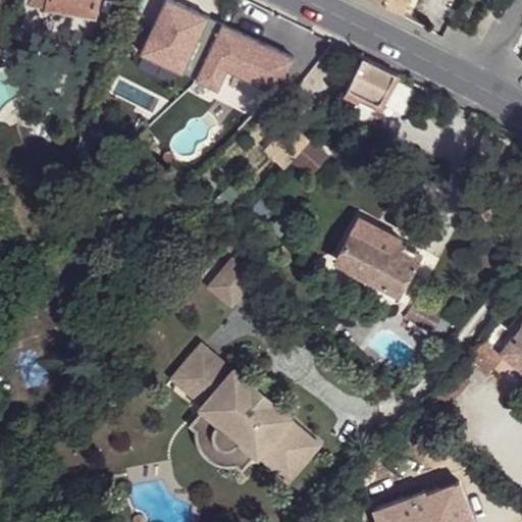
[(34,0),(93,14),(95,0),(34,0)]
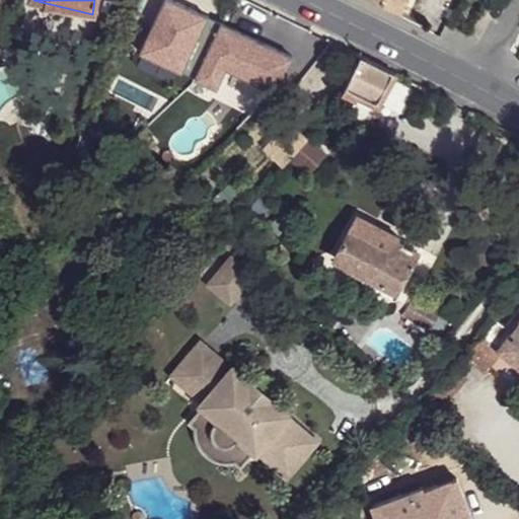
[(292,57),(172,0),(163,0),(140,51),(216,88),(225,68),(276,91),(292,57)]
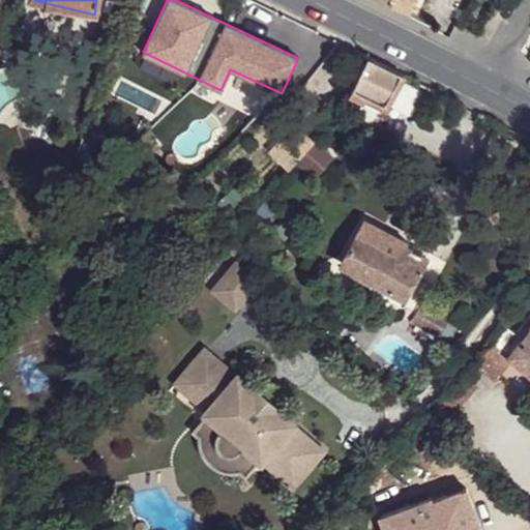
[(386,0),(409,11),(414,0),(386,0)]
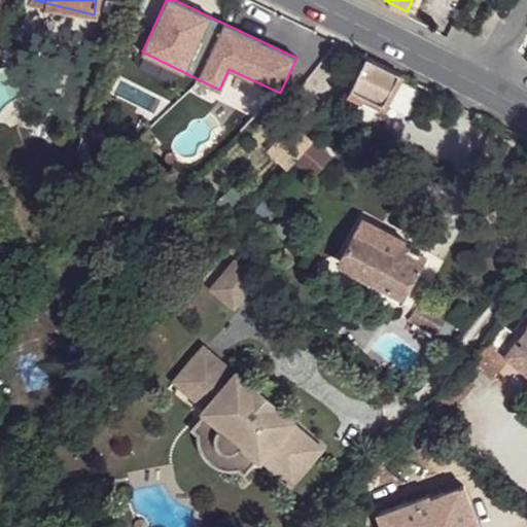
[(18,28),(19,22),(7,19),(5,24),(18,28)]
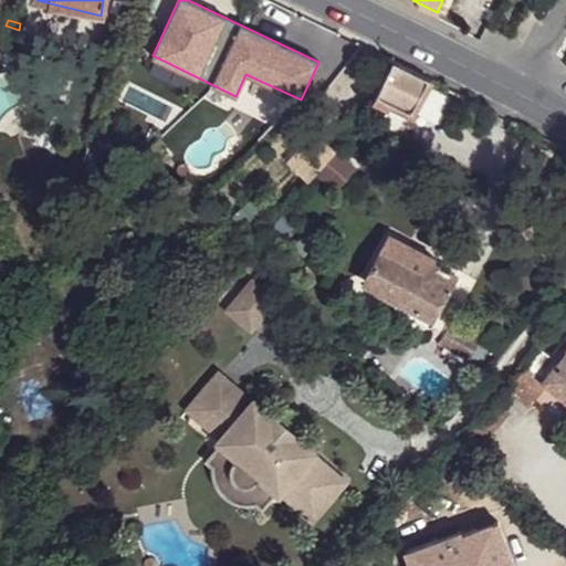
[(429,79),(394,60),(374,98),(388,107),(392,100),(412,111),(429,79)]
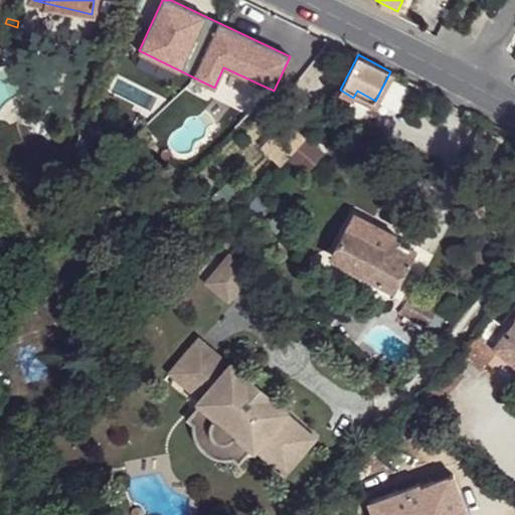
[(410,81),(390,71),(375,101),(395,111),(410,81)]
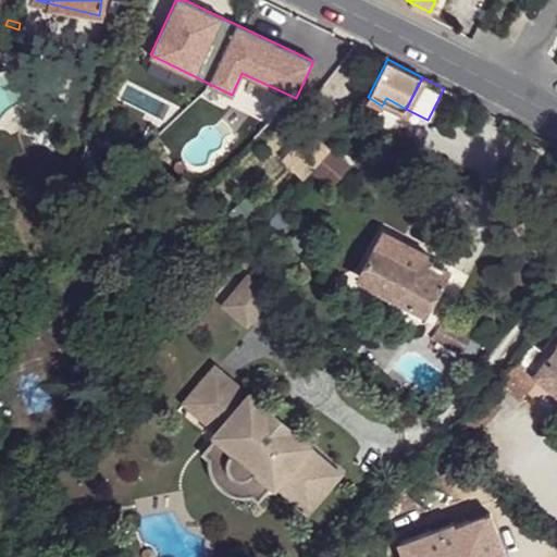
[(309,169),(327,148),(318,138),(298,160),(309,169)]
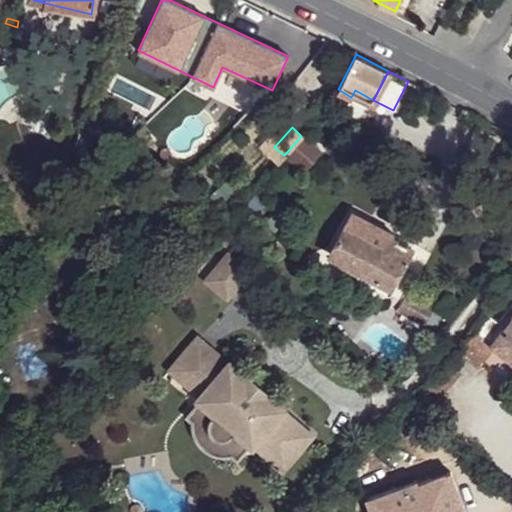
[(419,243),(357,209),(331,255),(393,290),(419,243)]
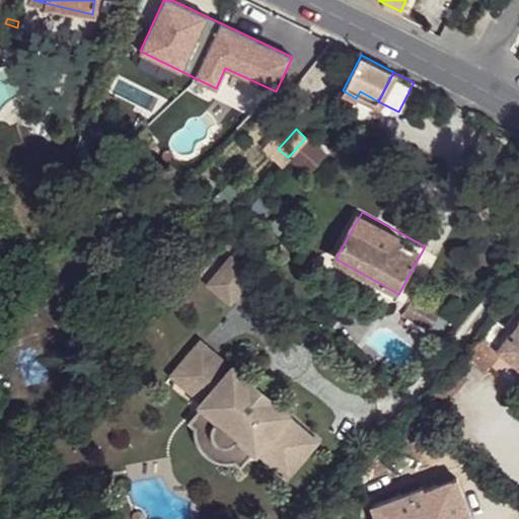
[(248,282),(225,261),(199,290),(224,310),(248,282)]
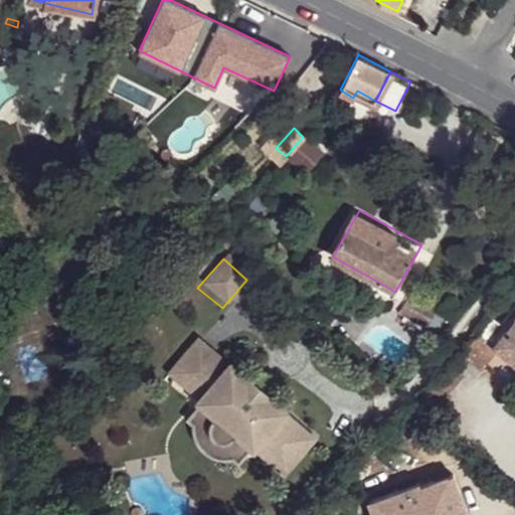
[(411,297),(400,313),(425,331),(437,316),(411,297)]
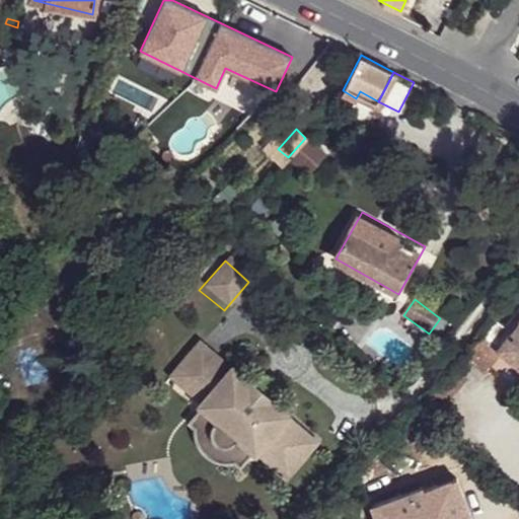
[(518,319),(518,324),(512,332),(498,351),(503,355),(518,368),(518,318),(518,319)]
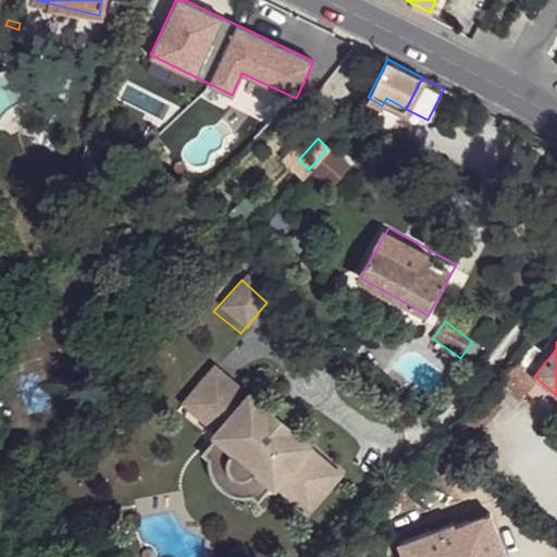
[(531,343),(500,382),(523,400),(540,381),(534,376),(549,357),(547,355),(531,343)]
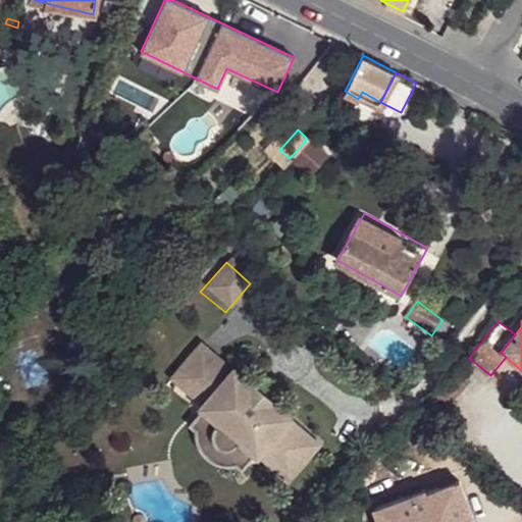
[(521,321),(513,332),(515,334),(521,326),(521,321)]
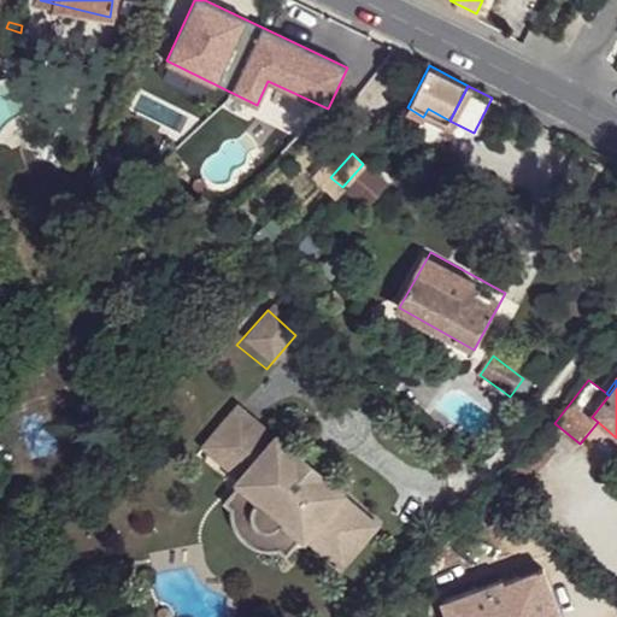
[(344,491),(322,471),(316,475),(312,475),(307,475),(303,471),(298,465),(297,462),(297,458),(298,451),(281,436),(277,441),(238,409),(212,438),(228,451),(238,451),(253,463),(240,479),(235,482),(239,485),(247,492),(238,504),(246,524),(265,542),(286,544),(294,533),(303,540),(306,542),(310,539),(313,535),(347,564),(378,528),(339,495),(344,491)]
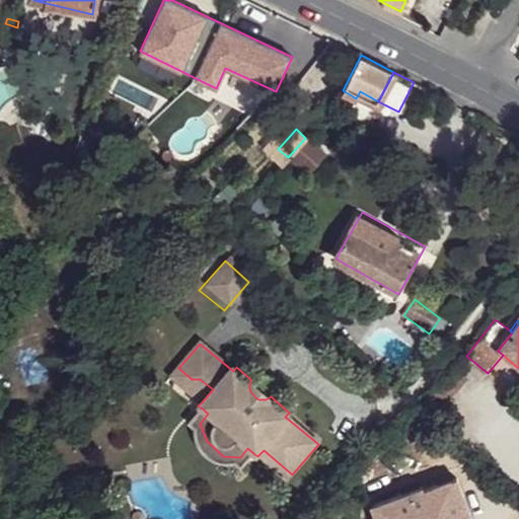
[(171,376),(202,402),(213,389),(200,379),(192,379),(178,368),(171,376)]
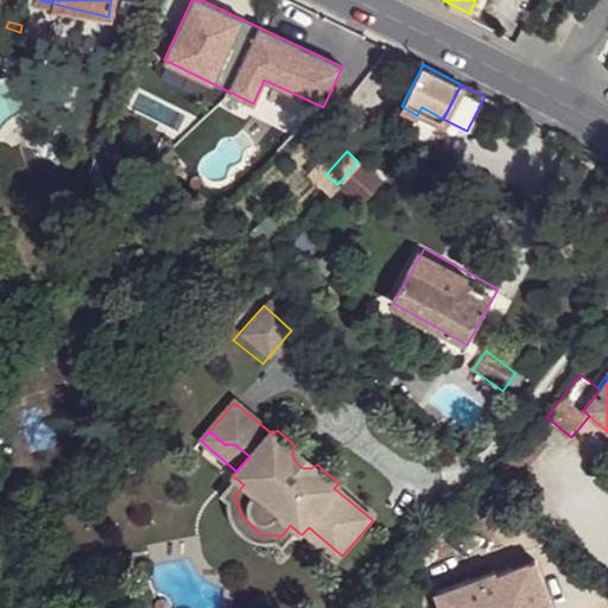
[(311,468),(317,464),(320,460),(320,451),(315,444),(309,441),(301,439),(293,444),(292,451),(292,455),(293,458),(298,464),(303,468),(308,468),(311,468)]
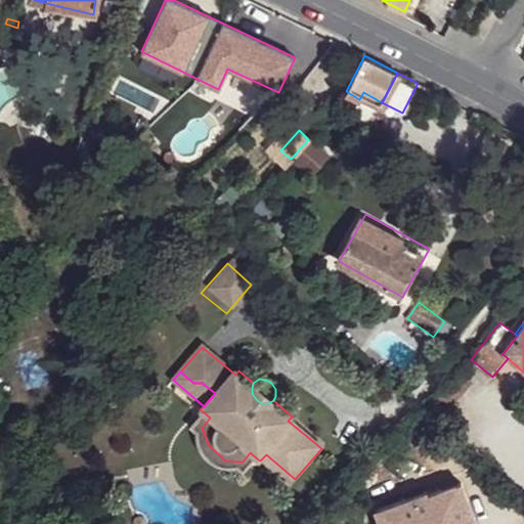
[(246,472),(257,459),(250,452),(243,462),(225,461),(209,445),(202,428),(210,418),(203,411),(192,424),(199,430),(199,440),(202,450),(208,461),(218,466),(228,469),(239,467),(246,472)]
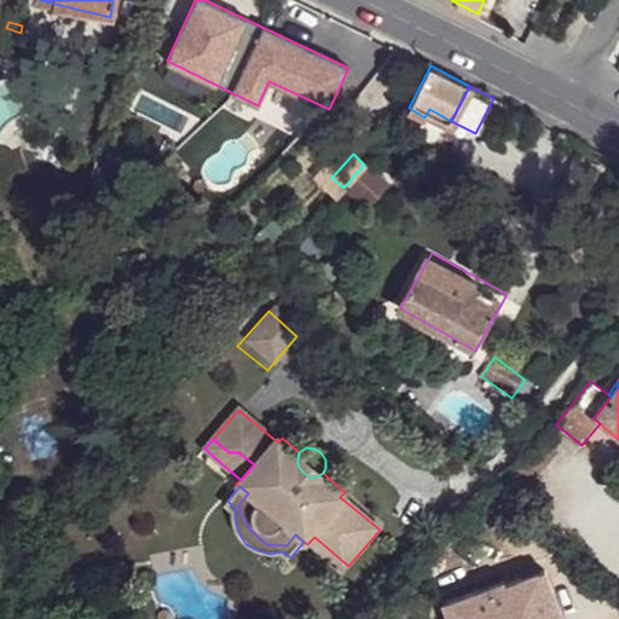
[(345,570),(348,566),(314,537),(311,541),(345,570)]
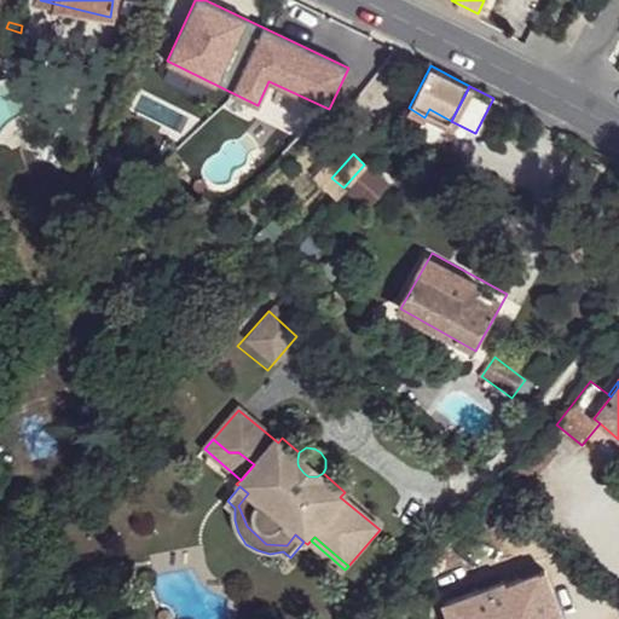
[(559,618),(543,574),(507,588),(482,596),(481,593),(445,607),(450,618),(559,618)]
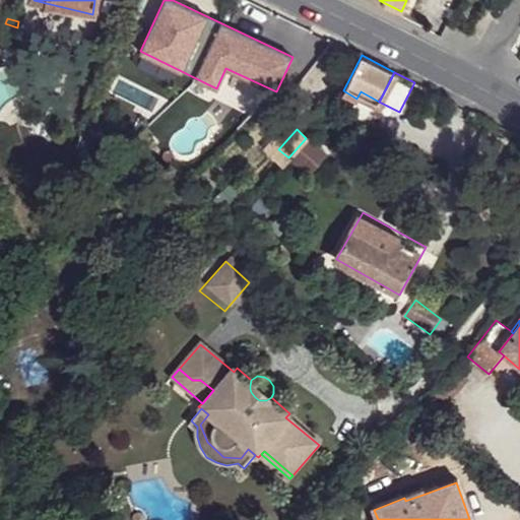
[(426,491),(404,498),(405,501),(426,494),(426,491)]
